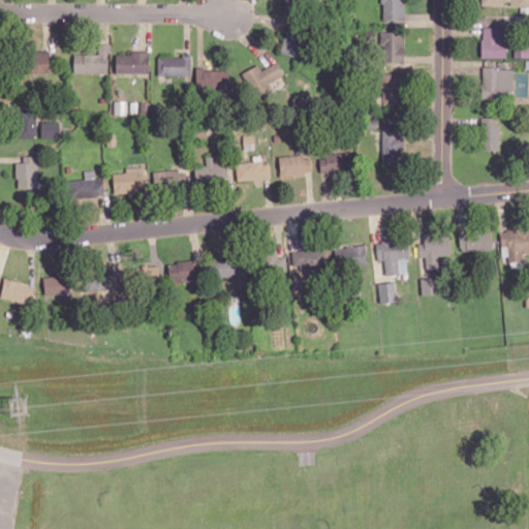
[(283,0),(285,8),(305,5),(303,0),(283,0)]
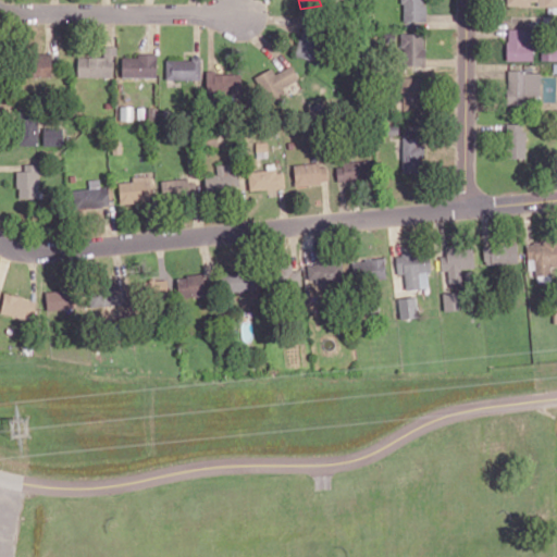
[(401,0),(401,21),(425,21),(425,0),(401,0)]
